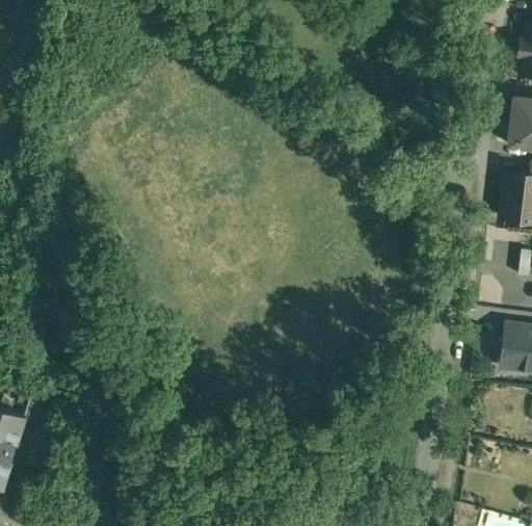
[(531,29),(528,29),(526,43),(522,42),(520,60),(524,60),(522,76),(531,77),(531,29)]
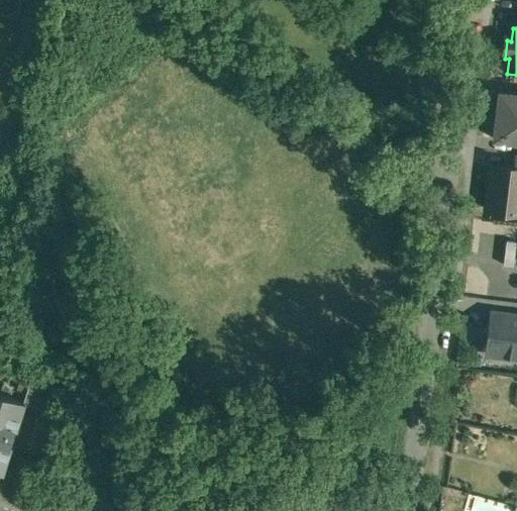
[(516,100),(501,98),(495,144),(516,146),(516,100)]
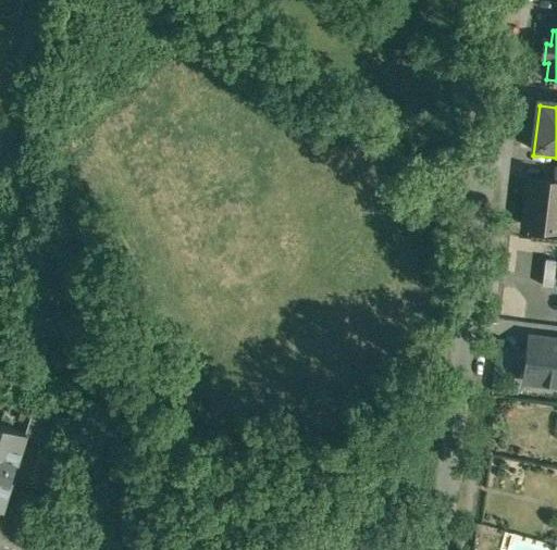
[(556,187),(554,187),(530,184),(524,230),(556,235),(556,187)]
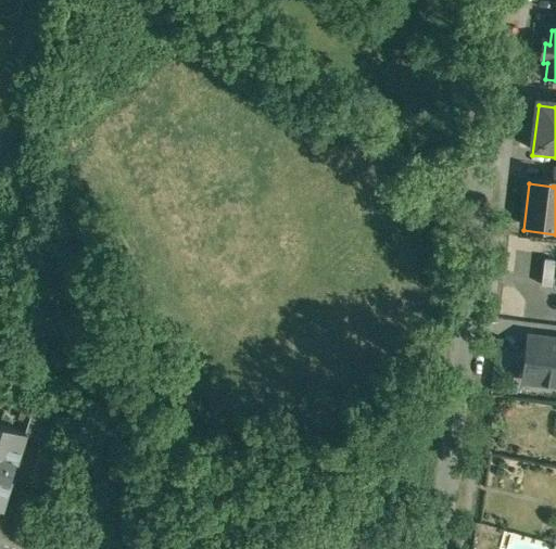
[(555,346),(529,344),(528,359),(520,365),(520,371),(525,378),(533,379),(536,382),(535,386),(555,388),(555,346)]
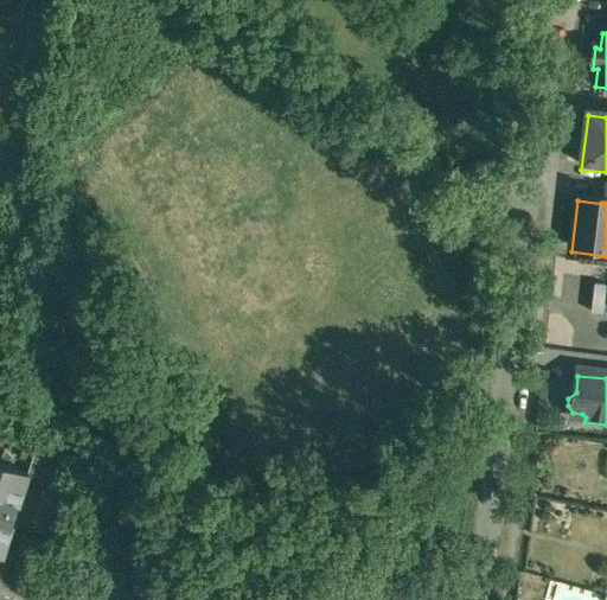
[(61,461),(36,453),(29,478),(30,479),(30,480),(52,487),(61,461)]
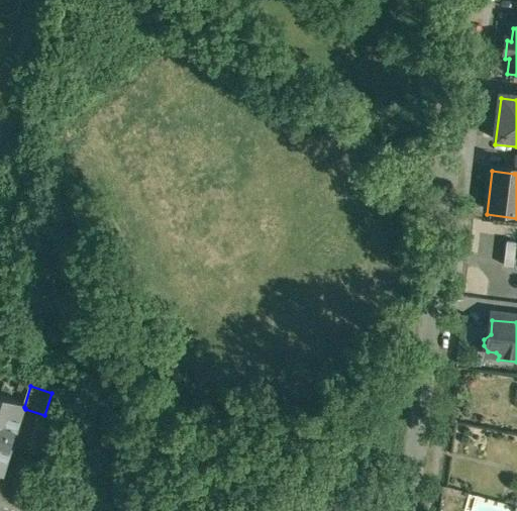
[(0,399),(0,478),(3,479),(12,451),(10,450),(15,434),(17,435),(25,409),(25,408),(24,407),(0,399)]
